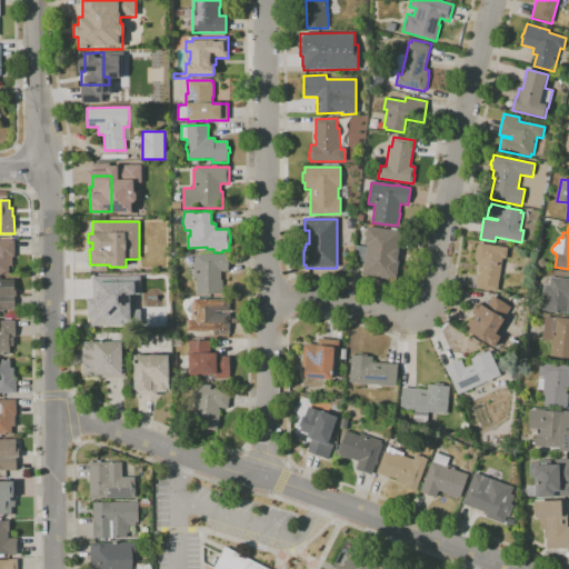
[(397,279),(388,278),(388,280),(362,276),(367,245),(365,245),(368,227),(401,232),(398,250),(399,250),(398,260),(399,260),(397,279)]
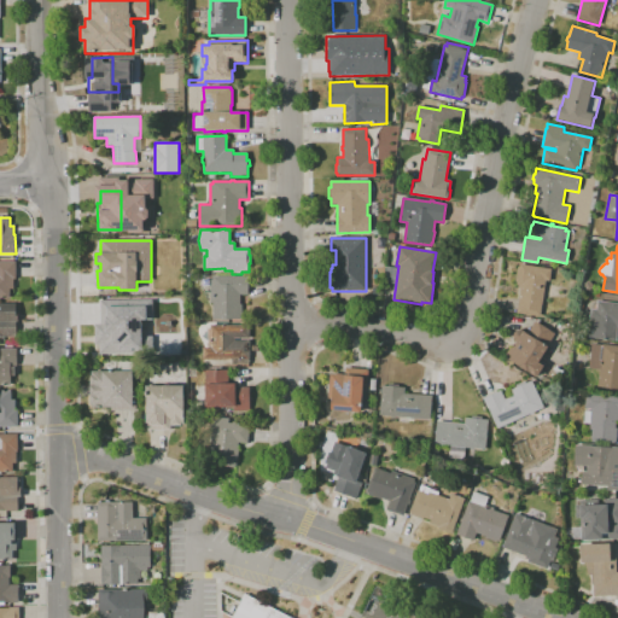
[(10,298),(0,298),(0,261),(16,261),(16,279),(13,279),(13,289),(10,289),(10,298)]
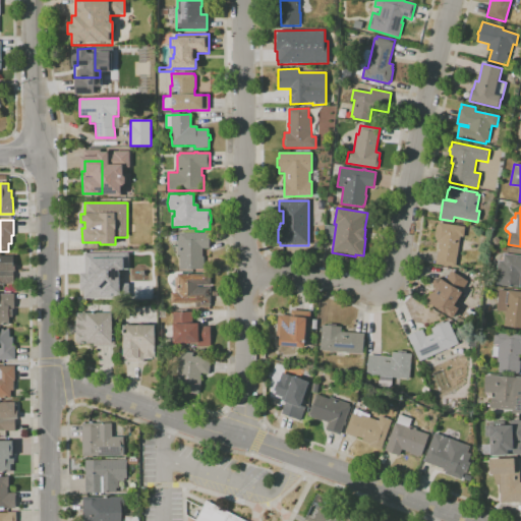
[(455,268),(436,265),(439,243),(437,243),(438,240),(436,240),(437,238),(435,238),(437,225),(438,225),(439,223),(465,227),(465,226),(470,226),(469,234),(464,233),(463,238),(459,237),(455,268)]
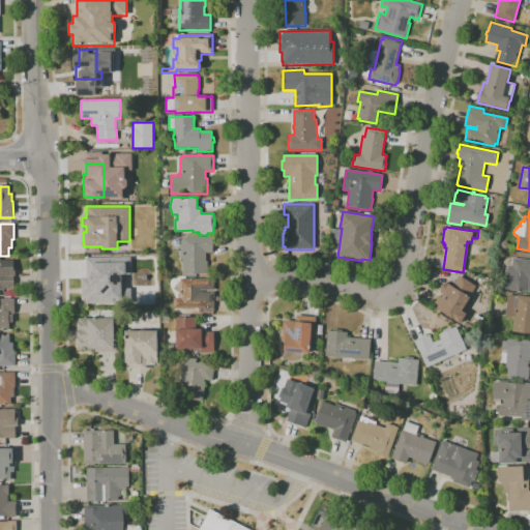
[(183,274),(183,260),(181,260),(181,240),(183,240),(183,238),(199,237),(199,236),(202,236),(202,237),(212,237),(212,253),(206,253),(206,261),(207,261),(207,270),(206,270),(206,274),(183,274)]
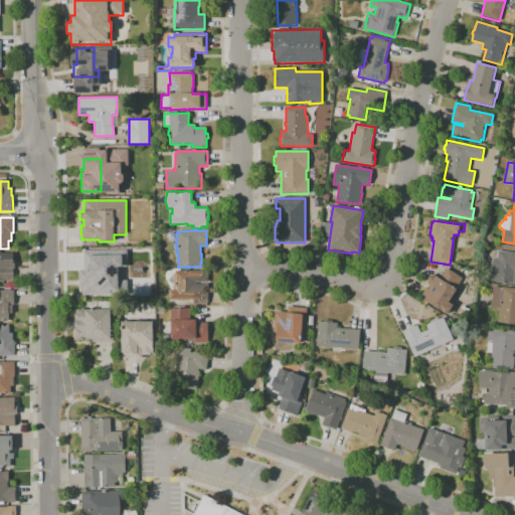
[(514,273),(514,284),(490,282),(492,261),(493,261),(493,258),(497,259),(498,250),(514,252),(514,273)]
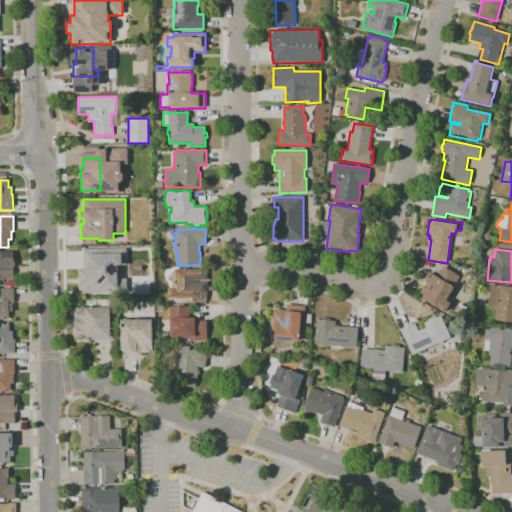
[(13,279),(0,279),(0,252),(2,252),(13,252),(13,267),(14,267),(14,277),(13,277),(13,279)]
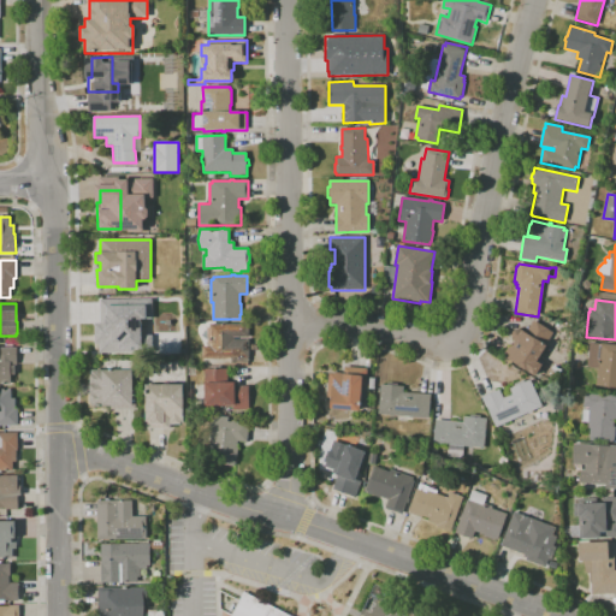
[(144,349),(123,349),(123,341),(120,341),(120,349),(96,348),(96,306),(129,306),(129,319),(144,319),(144,349)]
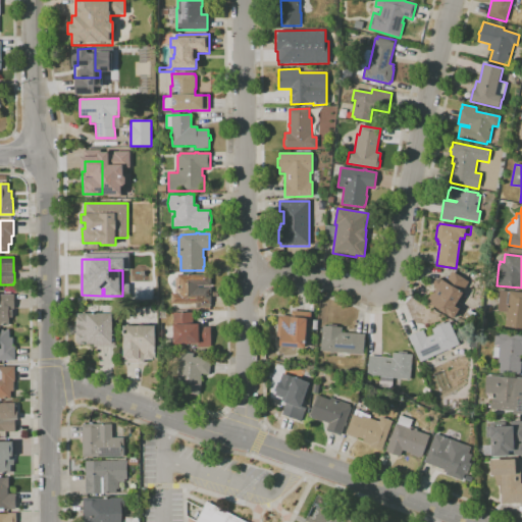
[(440,278),(442,279),(446,281),(452,272),(468,282),(463,292),(463,293),(455,307),(459,309),(454,318),(449,315),(427,302),(428,301),(427,300),(431,294),(432,295),(432,294),(433,294),(436,289),(434,288),(433,283),(435,279),(440,278)]
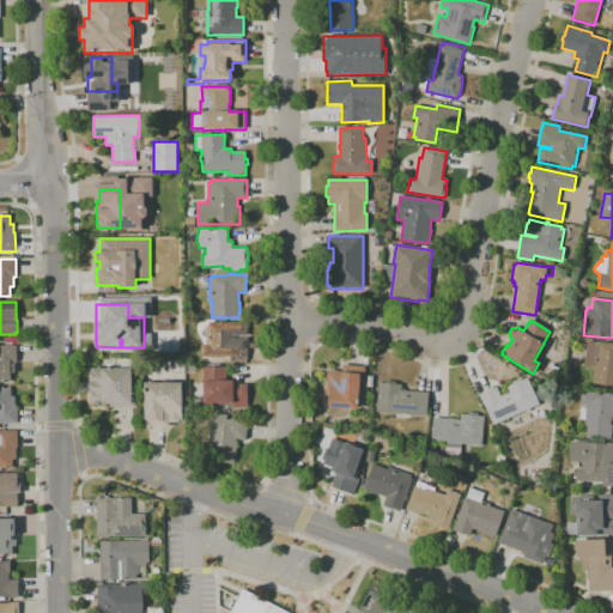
[(208,322),(248,322),(248,337),(234,337),(234,339),(248,339),(248,362),(230,362),(230,357),(201,357),(201,345),(206,345),(206,327),(208,327),(208,322)]
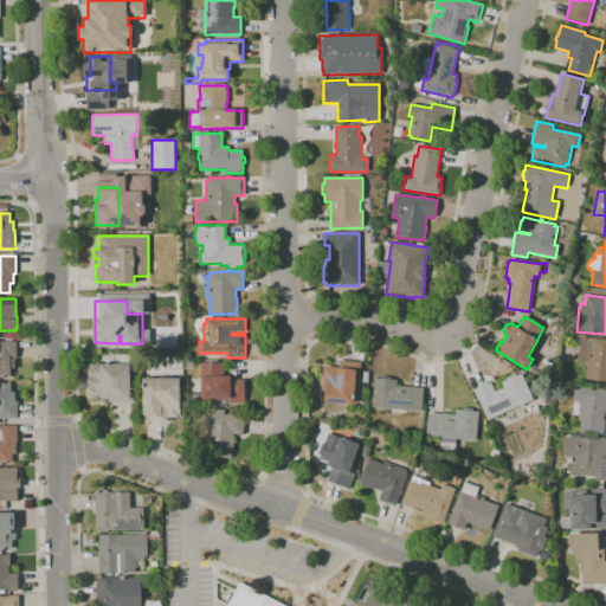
[(605,381),(586,379),(588,362),(578,361),(581,337),(605,339),(605,381)]
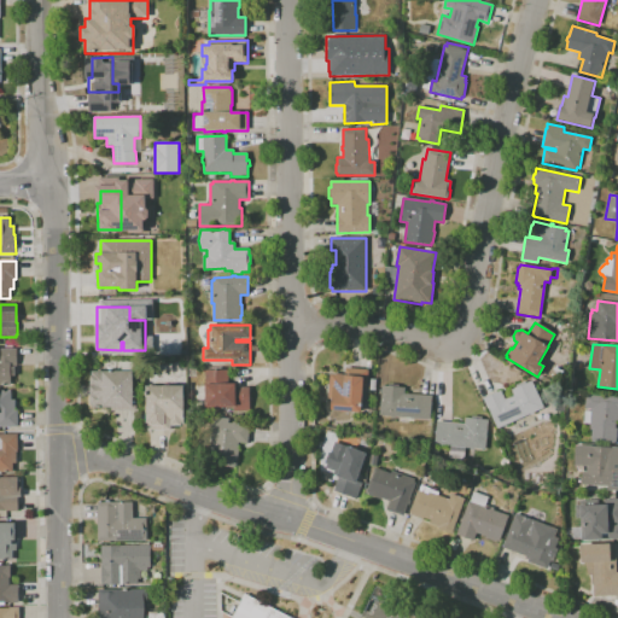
[(11,385),(0,385),(0,349),(16,349),(17,367),(15,367),(15,377),(11,377),(11,385)]
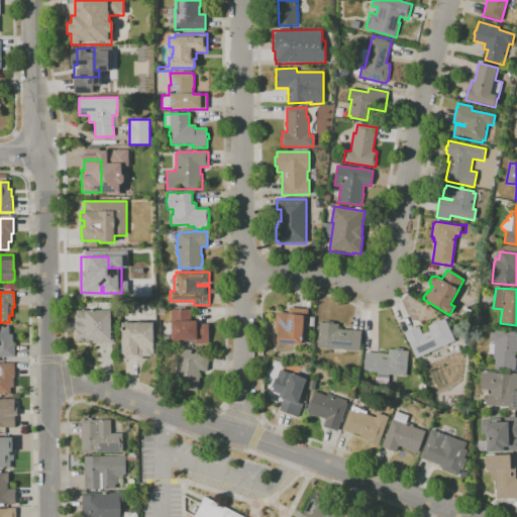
[(93,343),(93,340),(77,340),(77,339),(76,339),(76,314),(77,314),(77,311),(92,311),(92,303),(117,303),(117,311),(111,311),(112,328),(113,328),(114,343),(93,343)]
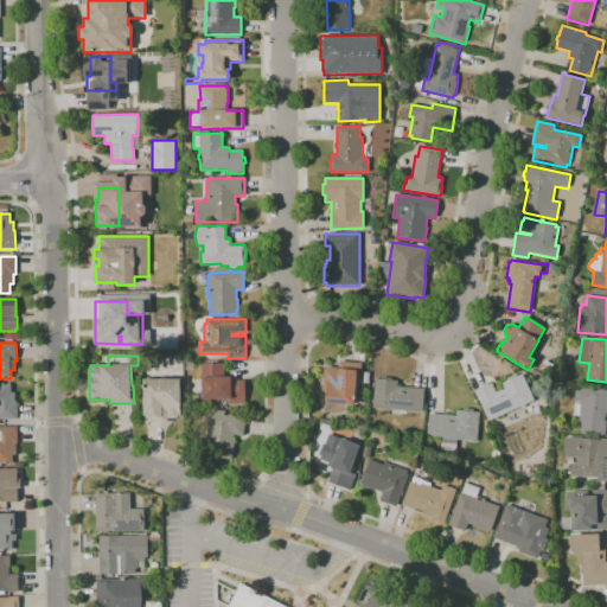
[(326,403),(327,391),(323,391),(325,366),(339,368),(340,362),(362,364),(360,382),(356,382),(355,406),(343,404),(342,406),(336,404),(336,403),(326,403)]
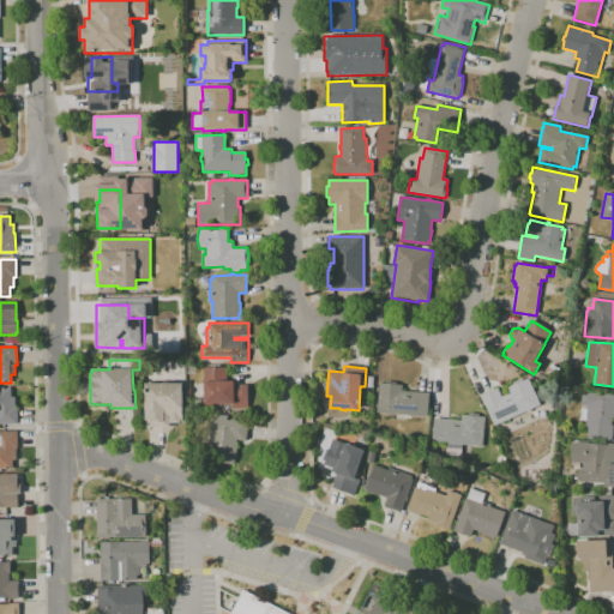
[(248,409),(232,409),(232,404),(204,405),(204,368),(227,368),(227,381),(235,381),(235,385),(248,385),(248,392),(250,392),(250,397),(248,397),(248,409)]
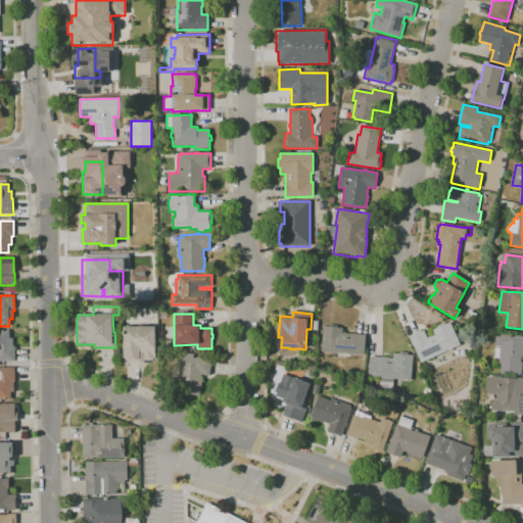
[(421,363),(414,345),(413,345),(409,337),(424,330),(427,338),(434,335),(432,330),(437,328),(436,326),(444,323),(445,324),(450,322),(461,345),(452,349),(452,350),(449,351),(448,350),(421,363)]
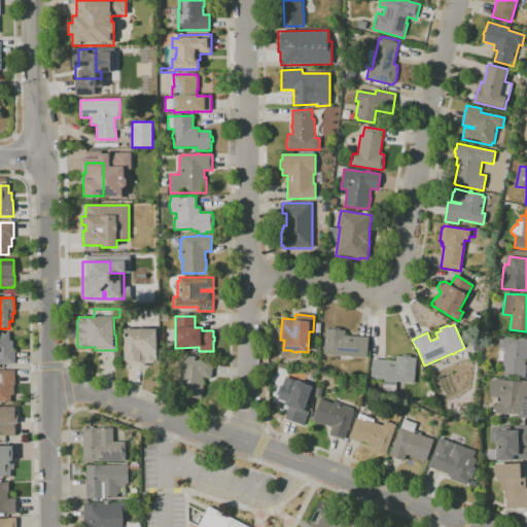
[(337,357),(334,356),(334,355),(323,354),(325,329),(331,329),(331,327),(340,328),(340,330),(346,330),(345,336),(369,338),(367,358),(337,355),(337,357)]
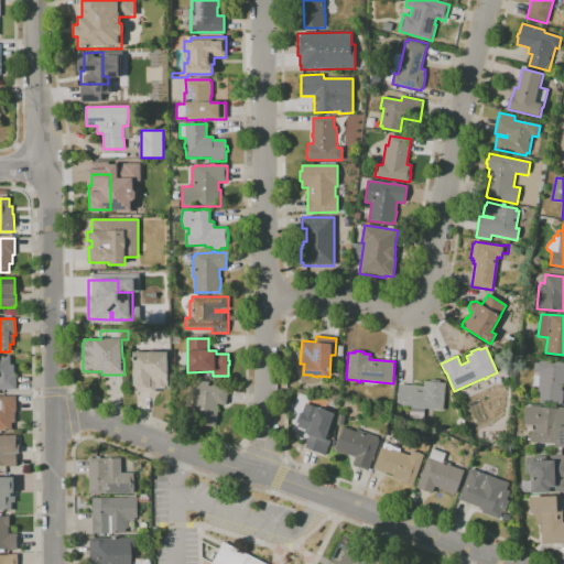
[(134,392),(134,353),(167,353),(169,388),(166,388),(166,389),(155,389),(156,392),(134,392)]
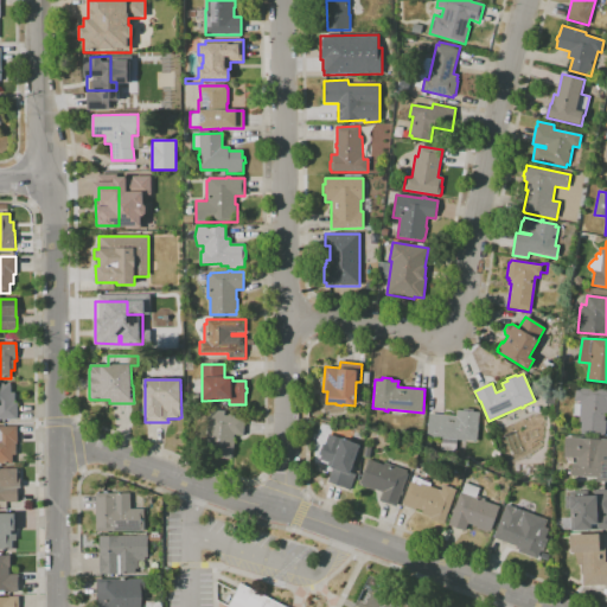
[(0,420),(0,384),(11,384),(11,393),(14,393),(16,403),(17,403),(17,420),(0,420)]
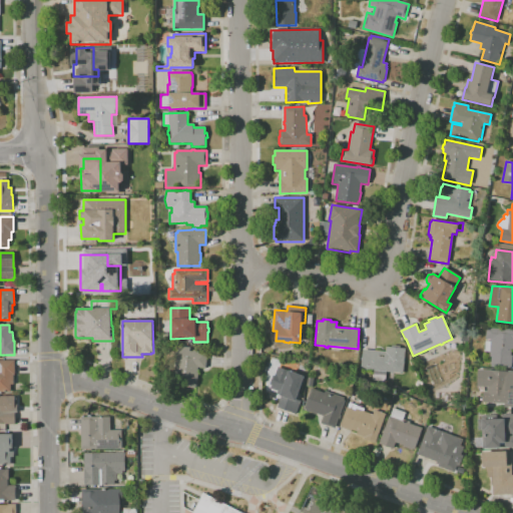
[(510,368),(491,367),(492,357),(490,357),(490,352),(485,352),(485,342),(490,342),(491,340),(486,340),(486,327),(512,328),(512,350),(511,350),(511,356),(512,356),(511,367),(510,367),(510,368)]
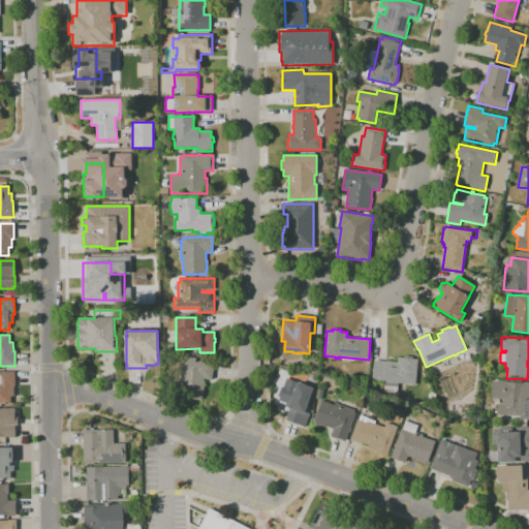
[(415,385),(405,384),(405,385),(402,384),(402,383),(399,383),(398,393),(383,392),(385,381),(372,380),(374,360),(398,363),(398,358),(404,358),(404,355),(412,356),(412,359),(418,360),(415,385)]
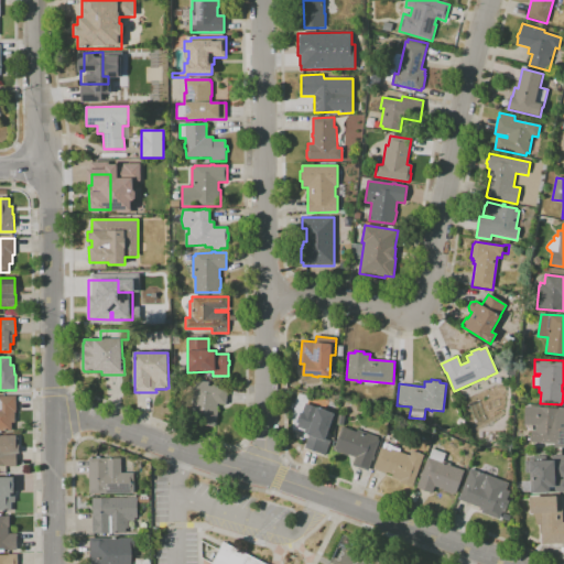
[(216,425),(215,425),(215,426),(188,423),(193,387),(195,387),(196,380),(209,382),(208,386),(212,387),(213,386),(216,386),(216,387),(228,388),(228,392),(226,404),(217,403),(217,410),(218,410),(216,425)]
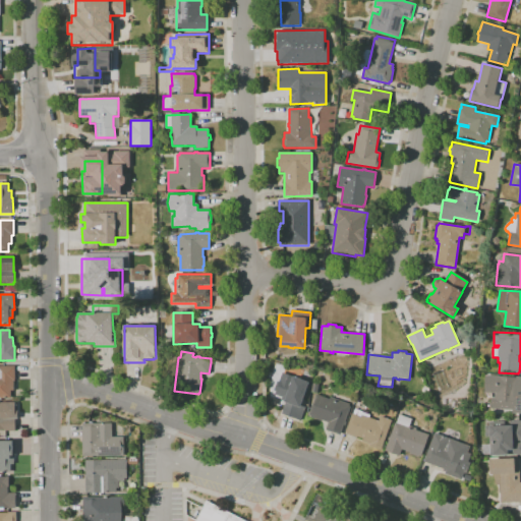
[(274,359),(266,358),(267,351),(275,352),(274,359)]
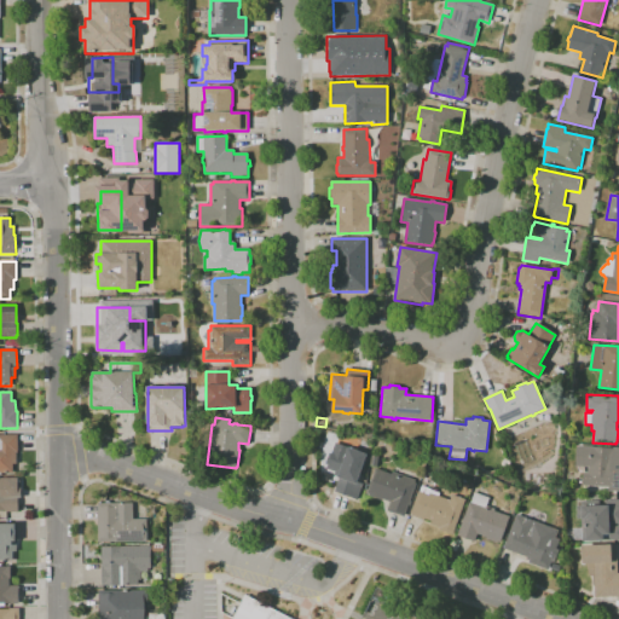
[(0,473),(0,435),(17,435),(18,452),(17,452),(17,464),(13,464),(13,473),(0,473)]
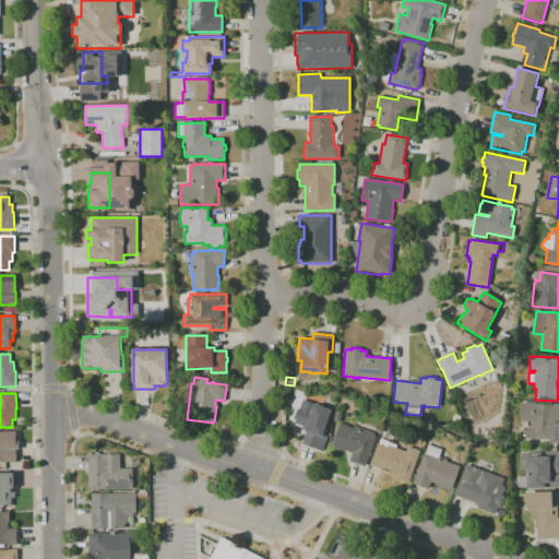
[(296,420),(294,418),(297,409),(300,408),(300,407),(302,401),(332,411),(323,436),(326,438),(322,451),(302,444),(307,431),(301,430),(302,426),(295,424),(296,420)]
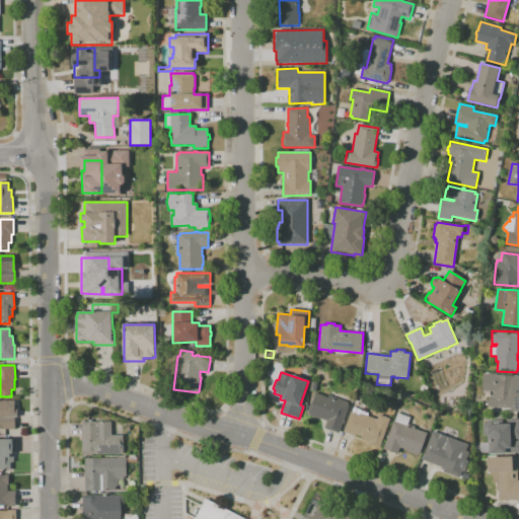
[(518,412),(510,412),(511,409),(489,406),(489,396),(493,396),(493,391),(483,391),(484,374),(518,376),(518,412)]
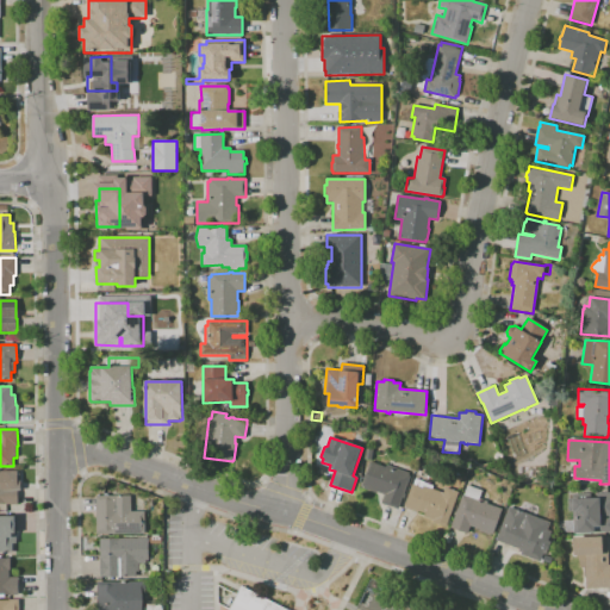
[(398,510),(381,504),(385,495),(378,492),(377,493),(363,489),(365,487),(361,486),(371,461),(386,467),(387,465),(410,473),(409,475),(410,477),(404,493),(406,493),(404,498),(403,498),(398,510)]
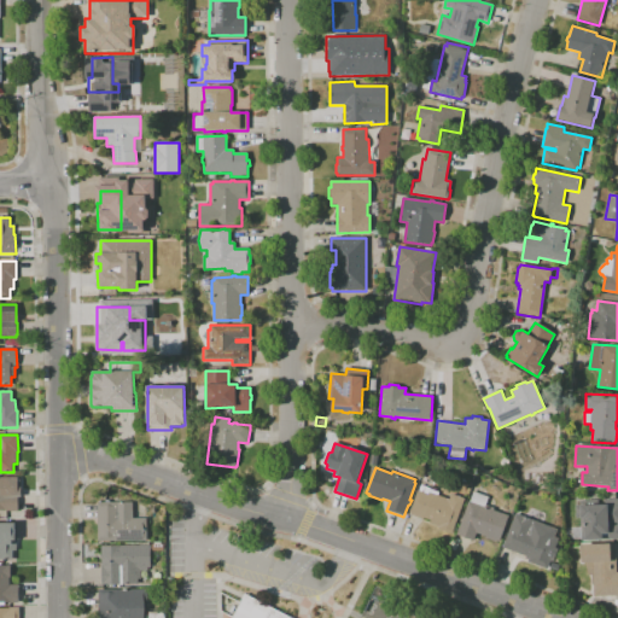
[(18,511),(0,511),(0,478),(1,478),(17,478),(17,488),(21,488),(21,497),(18,497),(18,511)]
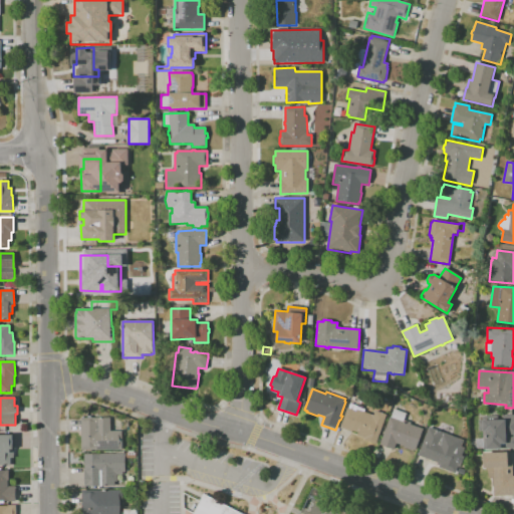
[(376,444),(365,440),(365,438),(357,435),(358,433),(352,431),(352,432),(342,428),(342,427),(340,427),(347,408),(355,411),(356,409),(373,416),(375,411),(387,415),(376,444)]
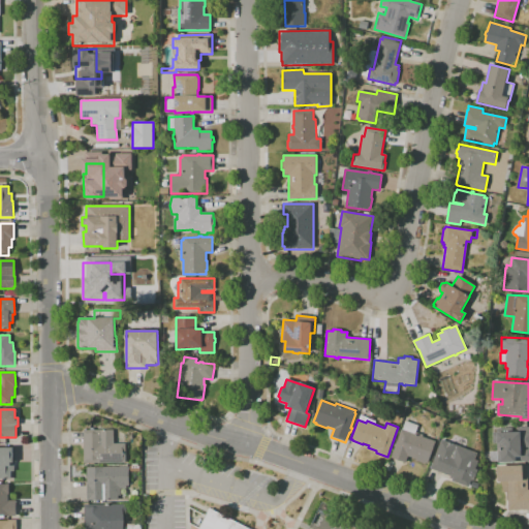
[(424,464),(415,460),(415,459),(408,456),(406,463),(391,457),(395,446),(394,446),(395,443),(396,444),(401,430),(402,430),(405,421),(418,426),(415,432),(424,435),(423,437),(435,441),(428,463),(425,462),(424,464)]
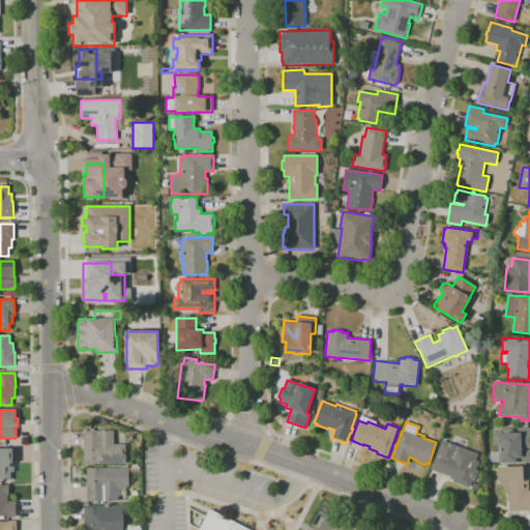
[(529,463),(498,464),(498,462),(491,462),(490,452),(498,452),(498,444),(494,444),(494,434),(497,434),(497,429),(513,429),(513,434),(519,433),(519,429),(529,428),(529,463)]
